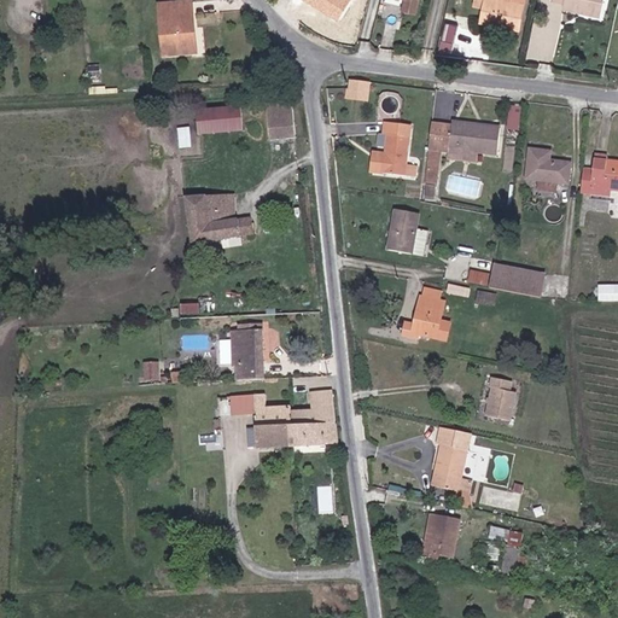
[(349,0),(303,0),(337,21),(349,0)]
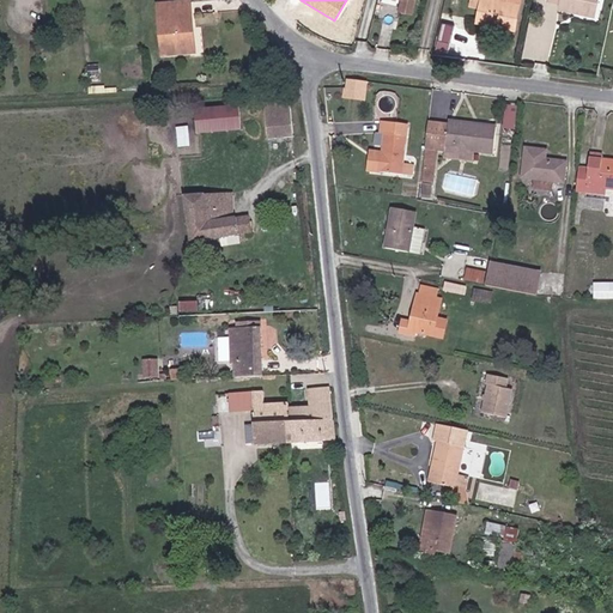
[(414,0),(413,0),(402,0),(400,10),(412,12),(414,0)]
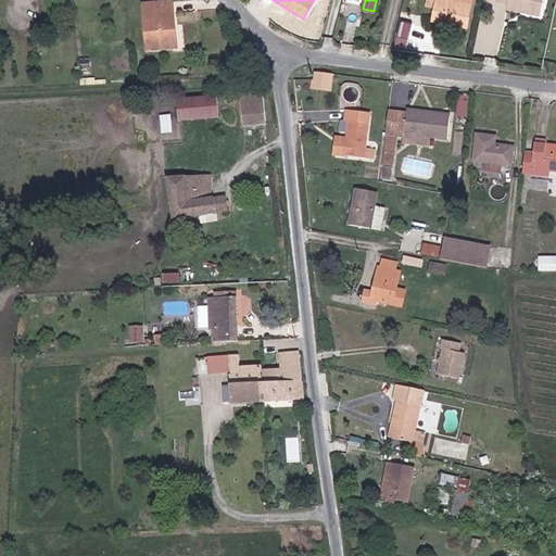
[(437,0),(434,16),(447,19),(447,23),(468,26),(472,0),(437,0)]
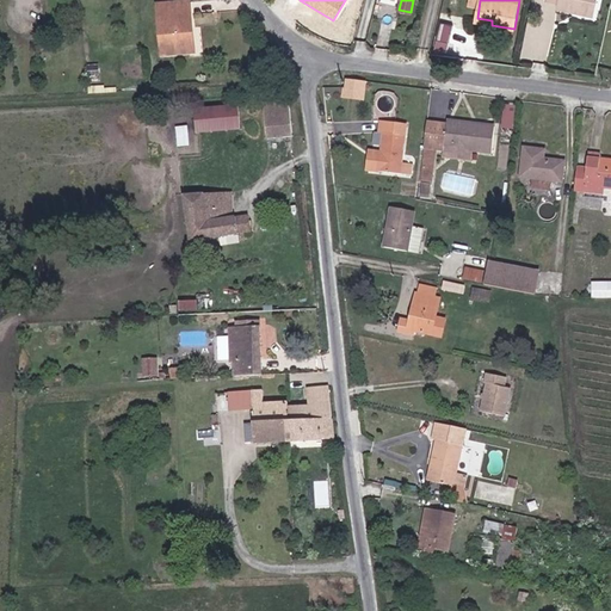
[(548,0),(557,2),(556,8),(594,17),(597,0),(548,0)]
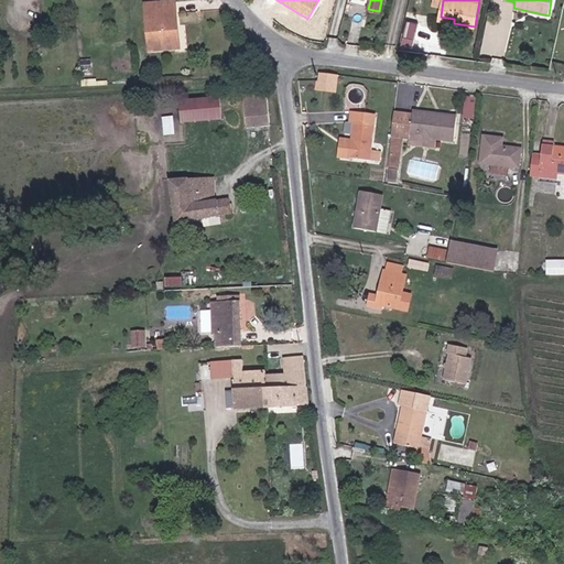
[(179,25),(176,25),(174,2),(147,4),(150,52),(180,50),(179,25)]
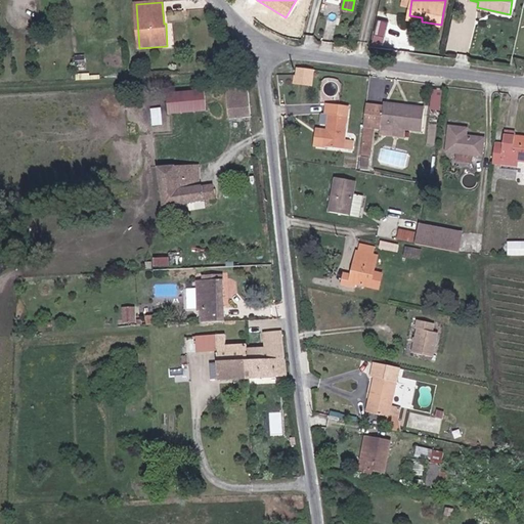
[(392,23),(379,19),(375,34),(388,38),(392,23)]
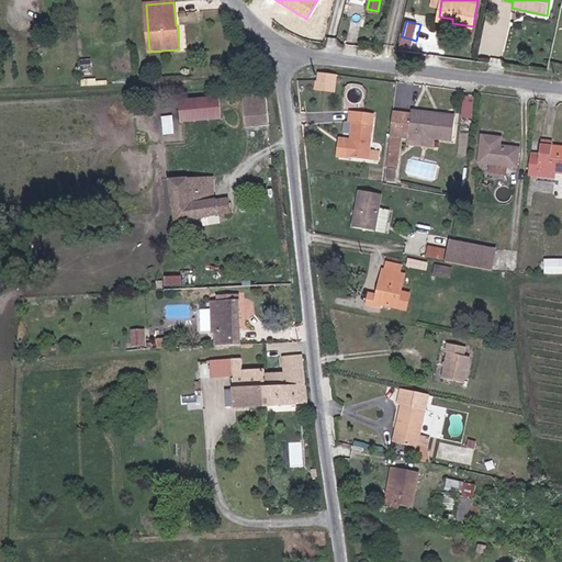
[(316,89),(337,91),(339,72),(318,71),(316,89)]
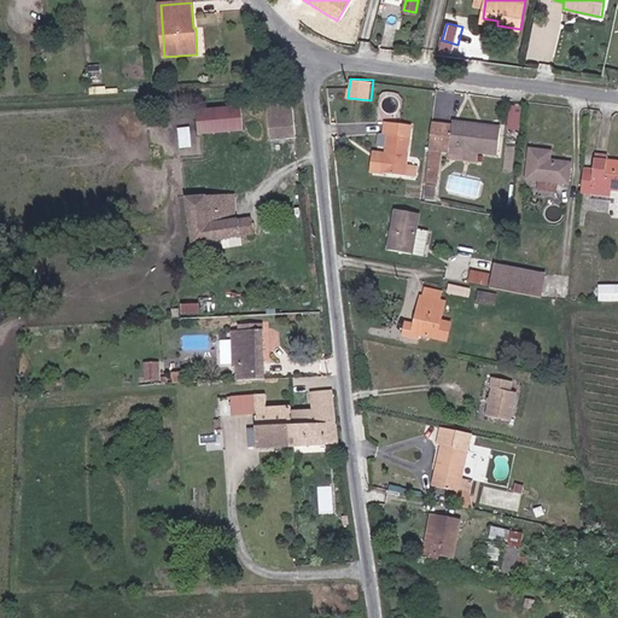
[(270,141),(297,139),(293,104),(268,106),(270,141)]
